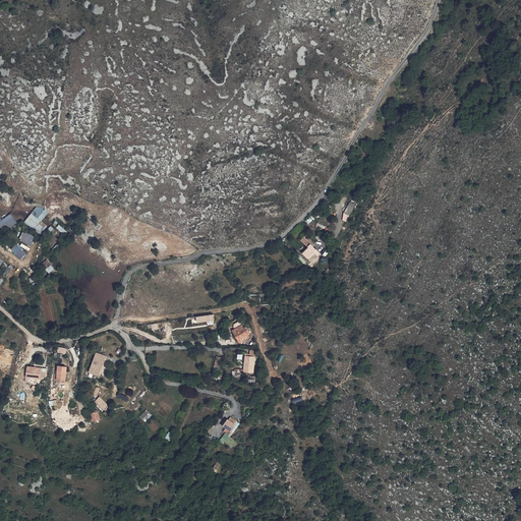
[(344,211),(350,213),(355,201),(350,199),(344,211)]
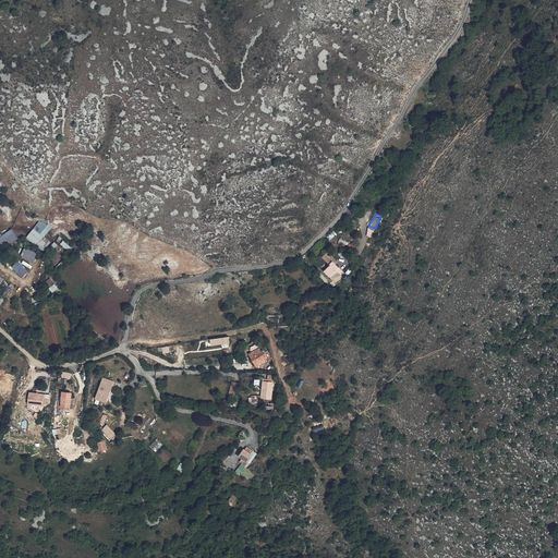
[(49,242),(44,238),(51,228),(40,219),(26,238),(43,251),(49,242)]
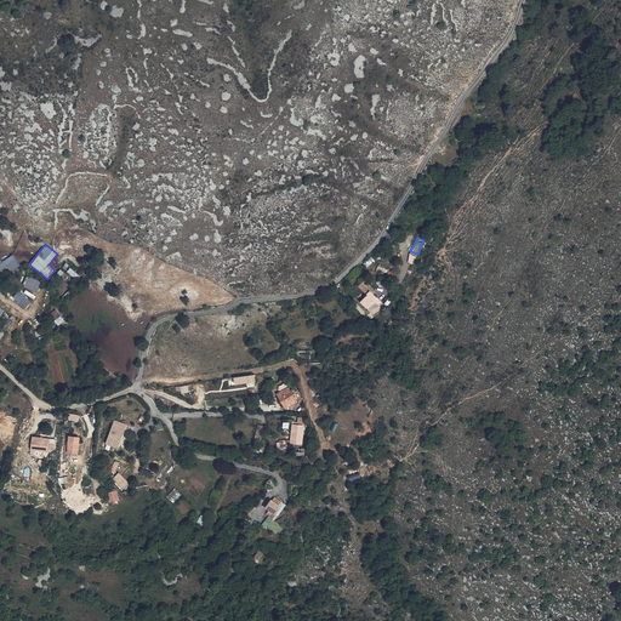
[(0,269),(3,275),(20,267),(13,255),(0,262),(0,269)]
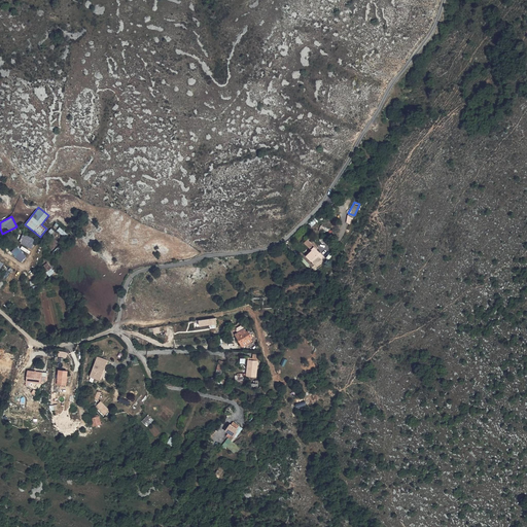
[(23,234),(19,242),(31,248),(35,240),(23,234)]
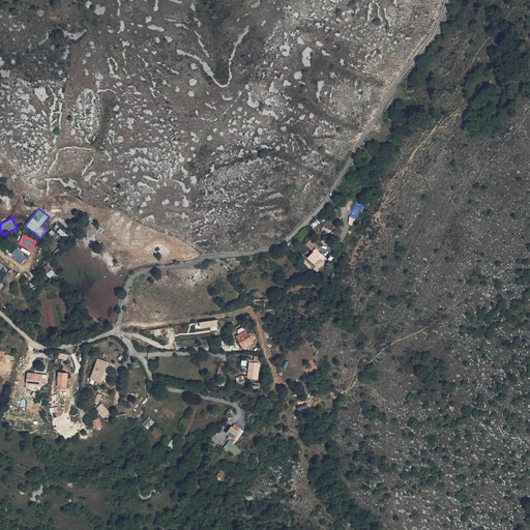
[(318,249),(314,244),(311,241),(307,244),(315,252),(318,249)]
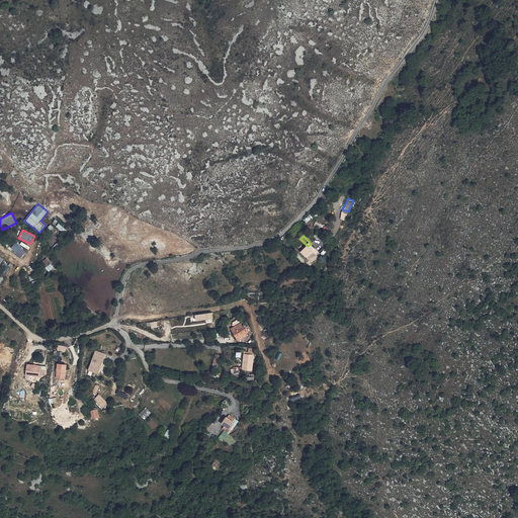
[(15,243),(10,248),(20,258),(26,252),(15,243)]
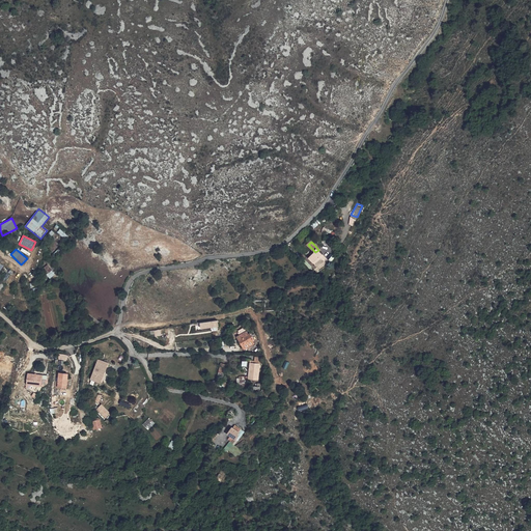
[(315,252),(309,258),(314,263),(320,257),(315,252)]
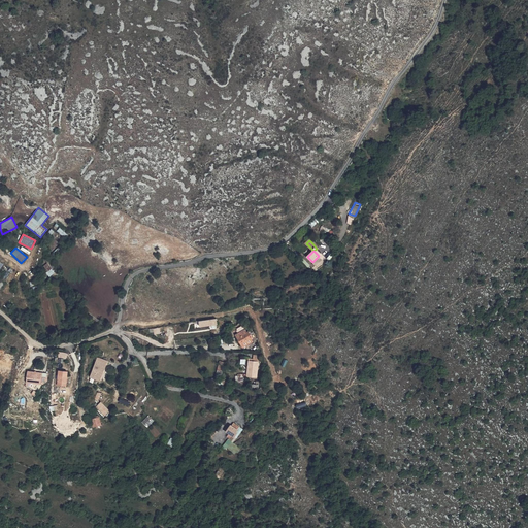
[(319,255),(328,260),(330,256),(327,255),(320,252),(319,255)]
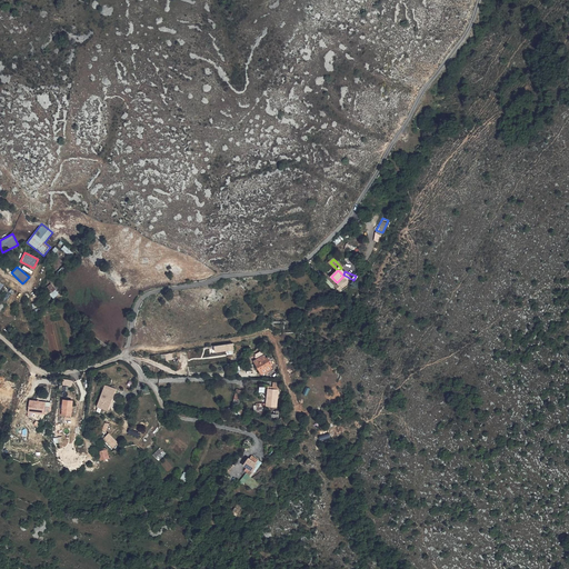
[(53,299),(59,293),(50,283),(45,289),(53,299)]
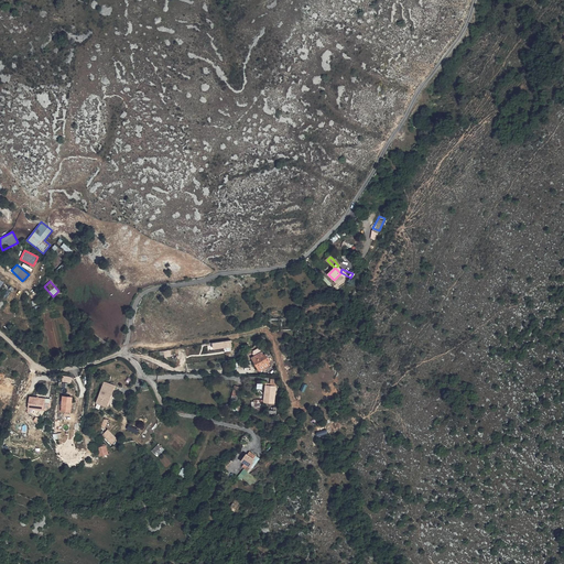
[(251,349),(253,354),(250,356),(257,366),(268,360),(269,359),(266,351),(263,353),(261,349),(261,350),(259,346),(251,349)]
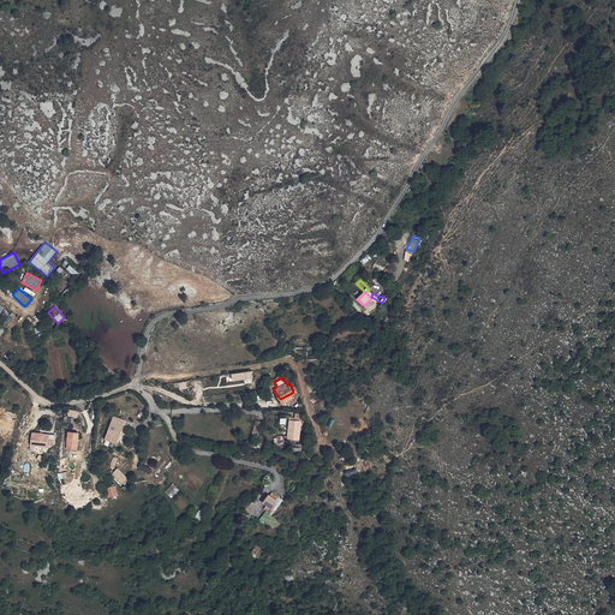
[(109,428),(121,433),(125,419),(113,417),(109,428)]
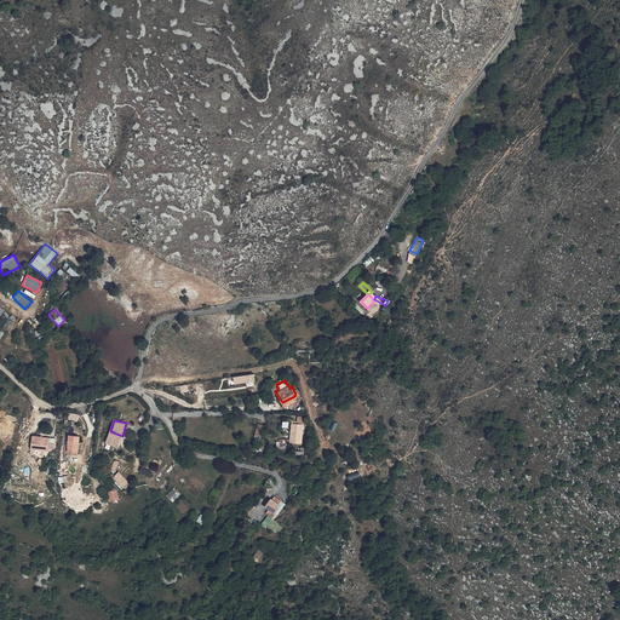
[(292,445),(303,445),(303,425),(292,424),(292,445)]
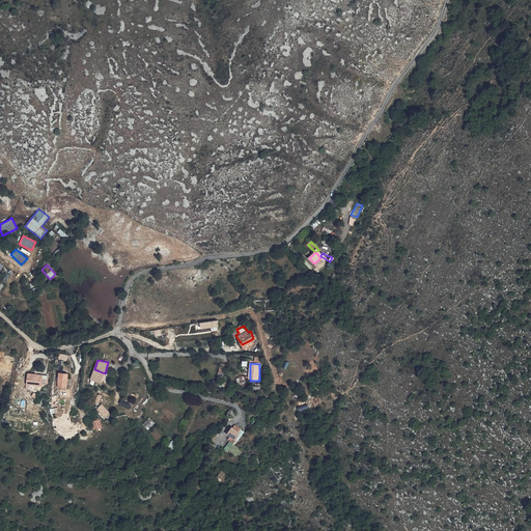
[(91,381),(102,384),(105,373),(94,369),(91,381)]
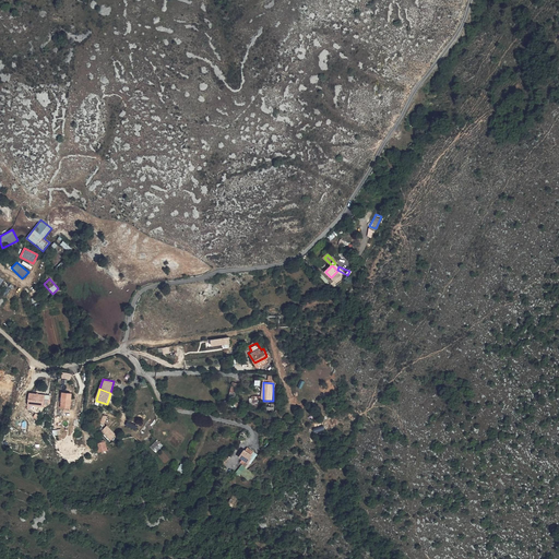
[(71,394),(62,393),(61,403),(70,404),(71,394)]
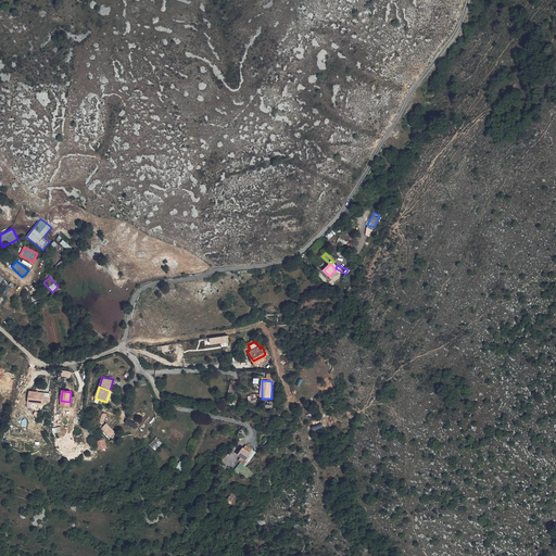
[(49,401),(50,394),(29,392),(27,403),(42,405),(46,404),(47,401),(49,401)]
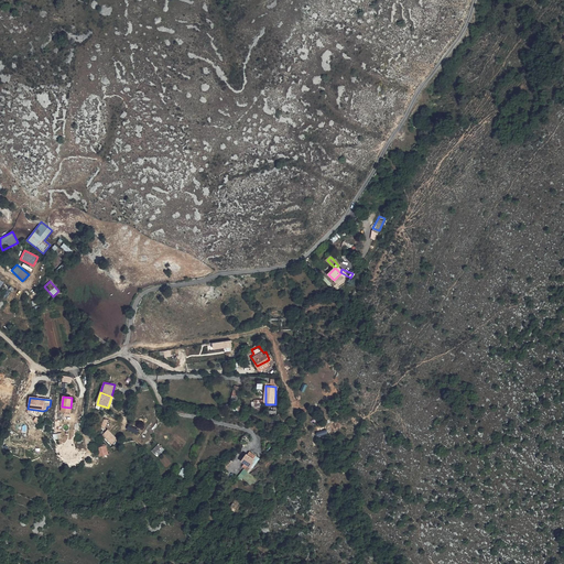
[(131,424),(128,429),(136,434),(138,431),(131,424)]
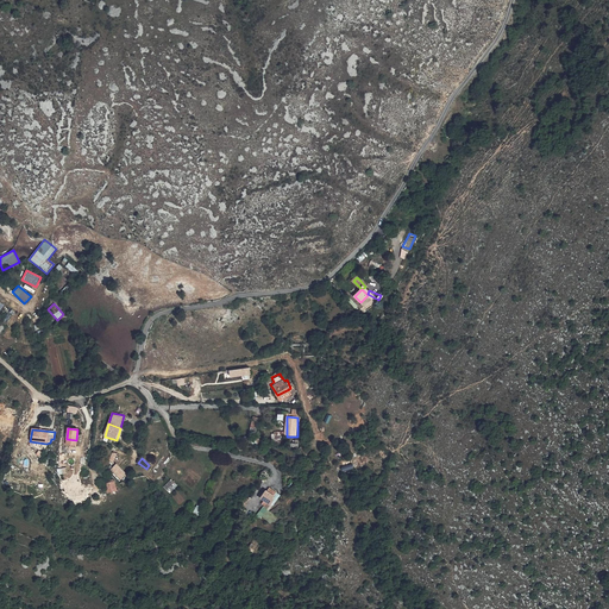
[(110,470),(120,481),(126,475),(117,463),(110,470)]
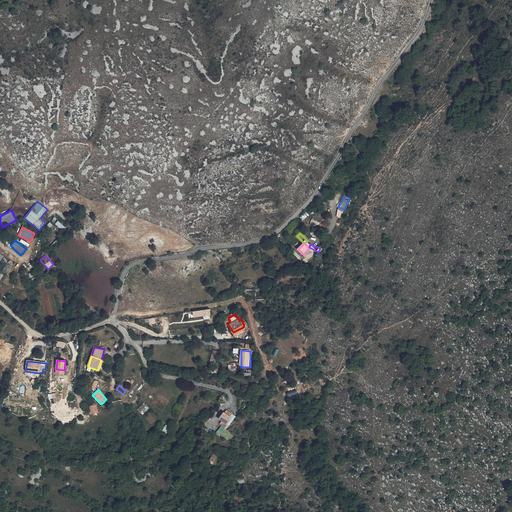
[(142,415),(149,408),(144,403),(137,409),(142,415)]
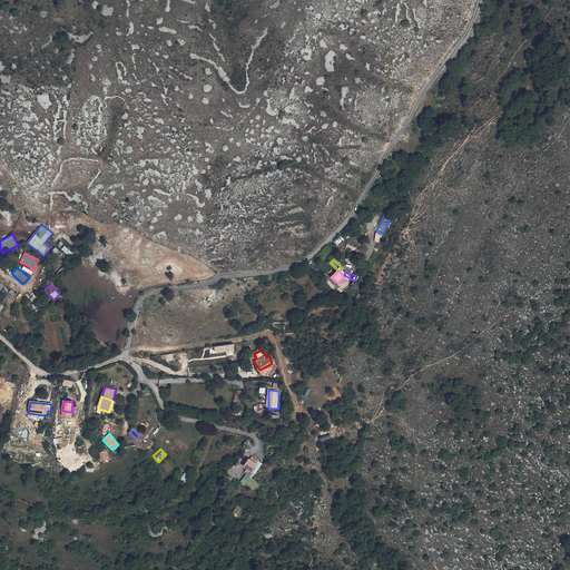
[(108,450),(99,452),(100,461),(109,460),(108,450)]
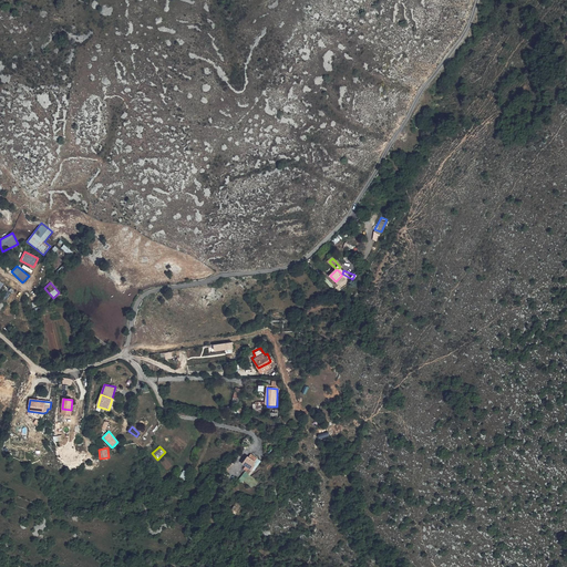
[(258,476),(260,462),(253,461),(253,464),(249,463),(248,472),(253,473),(251,476),(258,476)]
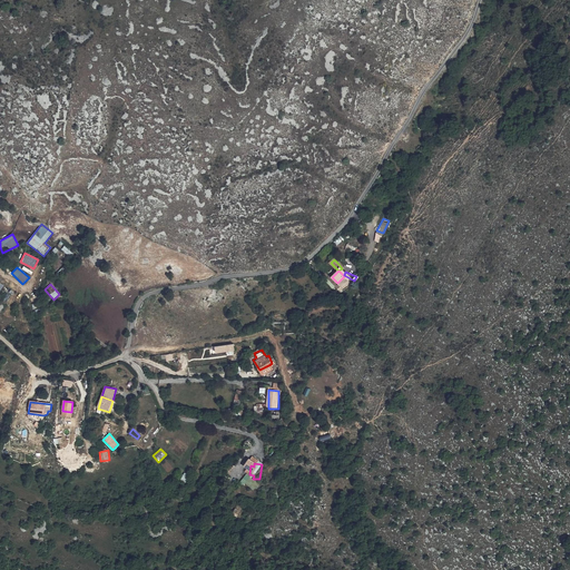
[(261,489),(273,491),(274,484),(262,482),(261,489)]
